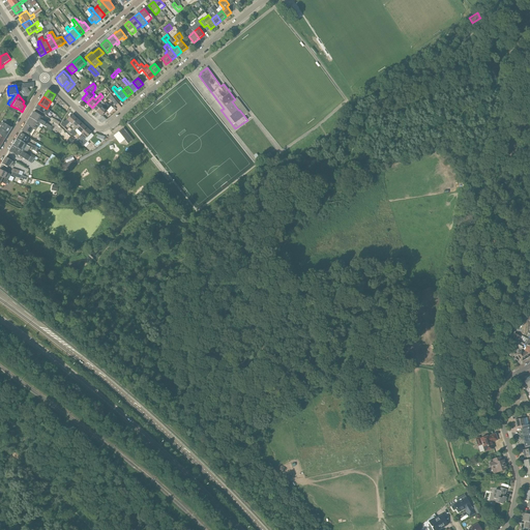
[(92,108),(97,112),(101,107),(105,104),(101,100),(105,97),(102,96),(92,108)]
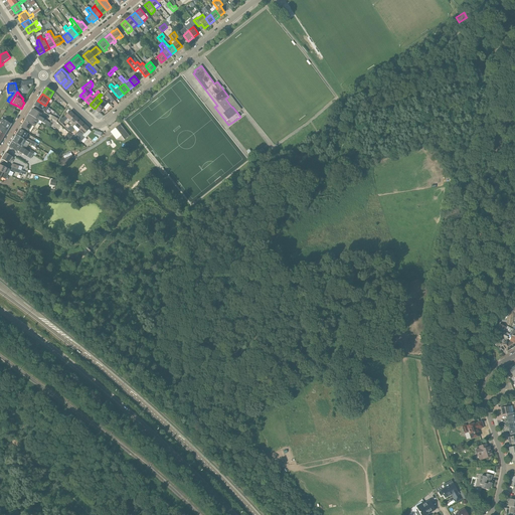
[(106,103),(103,100),(102,101),(99,104),(95,109),(99,114),(110,102),(107,100),(106,103)]
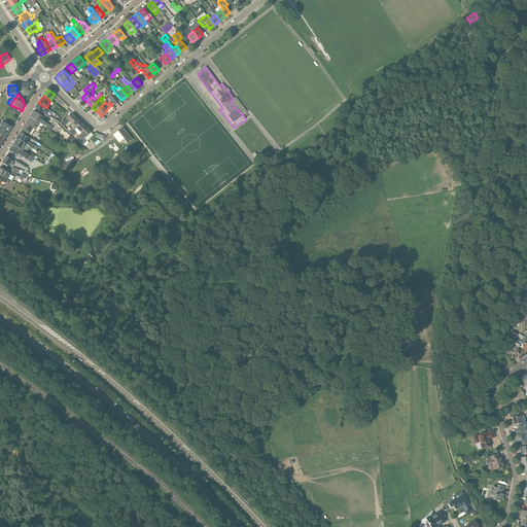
[(43,113),(46,108),(38,103),(35,108),(43,113)]
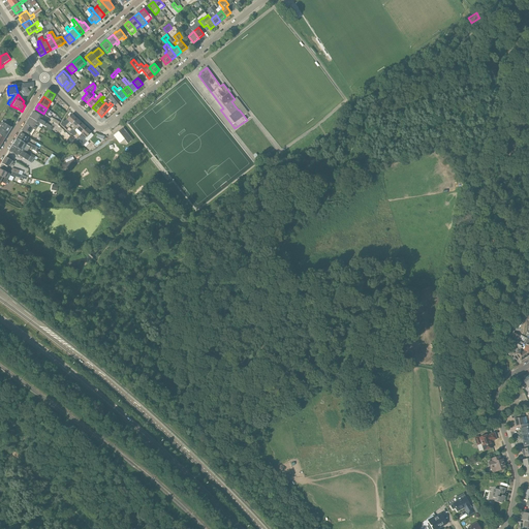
[(41,121),(40,120),(41,117),(34,112),(30,118),(40,124),(52,131),(53,128),(41,120),(41,121)]
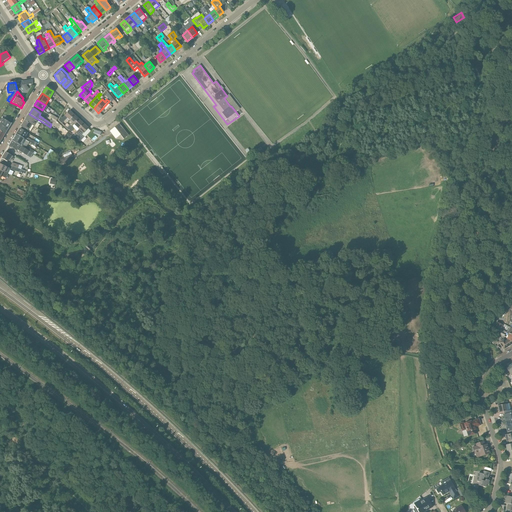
[(67,118),(69,120),(74,115),(70,111),(63,118),(61,117),(59,120),(62,123),(67,118)]
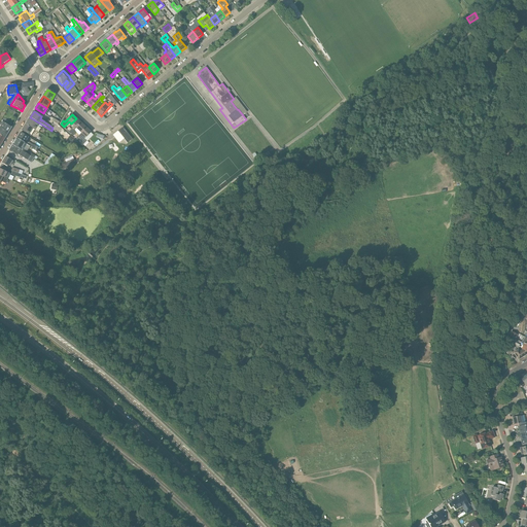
[(33,129),(35,130),(35,131),(40,124),(30,117),(26,125),(33,129)]
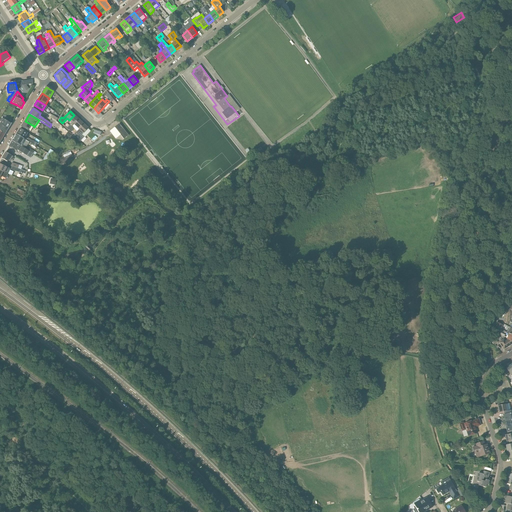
[(74,125),(79,120),(74,115),(69,120),(72,122),(70,125),(67,128),(69,130),(72,127),(74,125)]
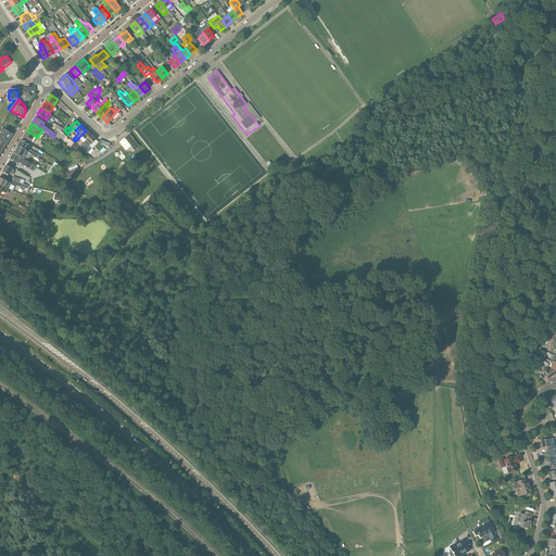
[(0,135),(9,140),(12,135),(3,129),(0,135)]
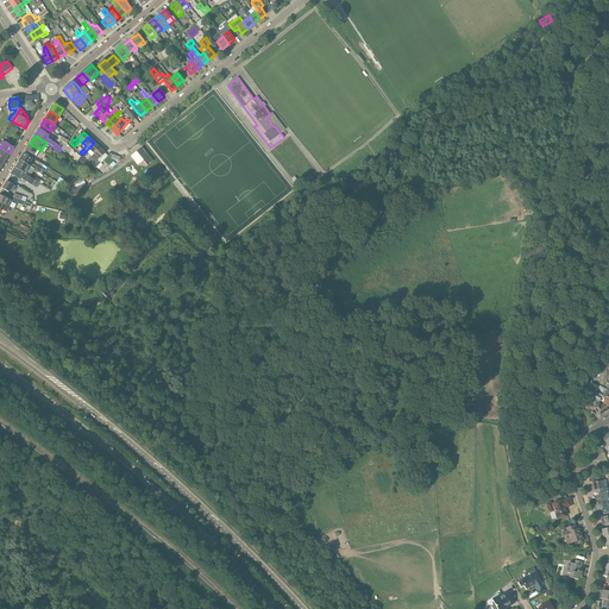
[(88,149),(94,154),(100,148),(94,143),(88,149)]
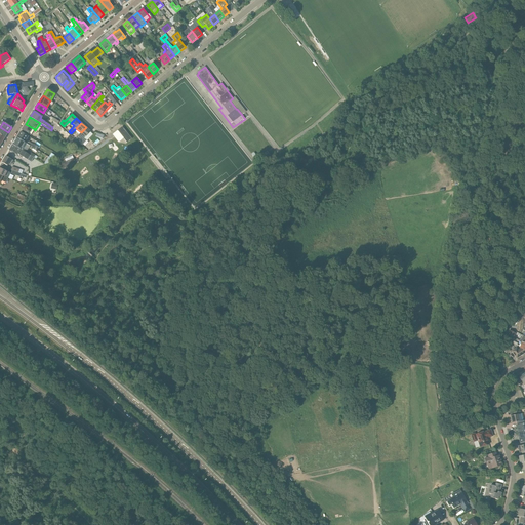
[(29,134),(33,128),(26,124),(22,130),(29,134)]
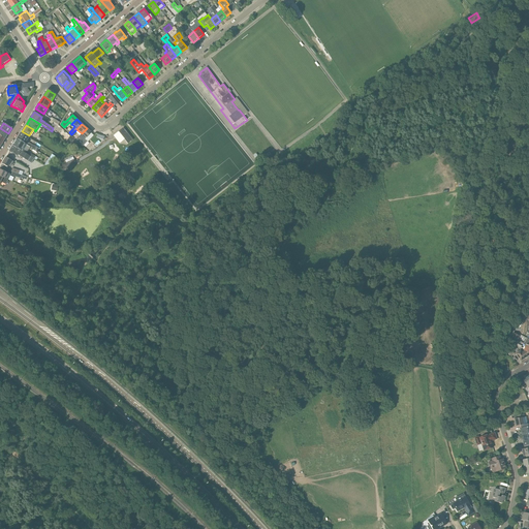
[(8,133),(0,128),(0,134),(5,138),(8,133)]
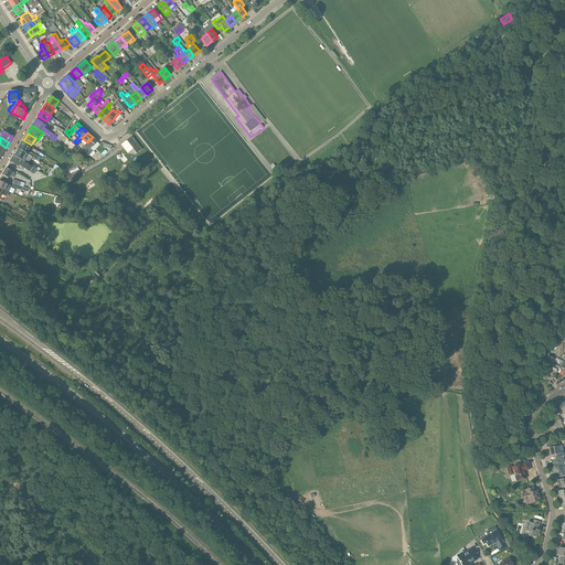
[(85,151),(89,156),(94,151),(91,149),(98,141),(93,137),(87,142),(83,147),(86,149),(85,151)]
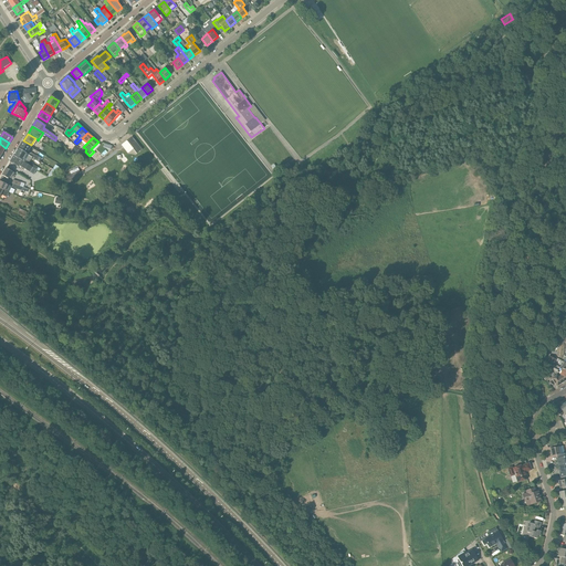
[(137,154),(143,149),(132,137),(126,140),(137,154)]
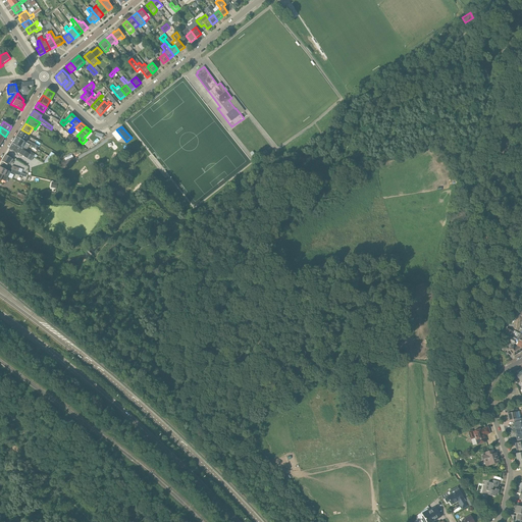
[(24,142),(29,136),(20,132),(17,137),(24,142)]
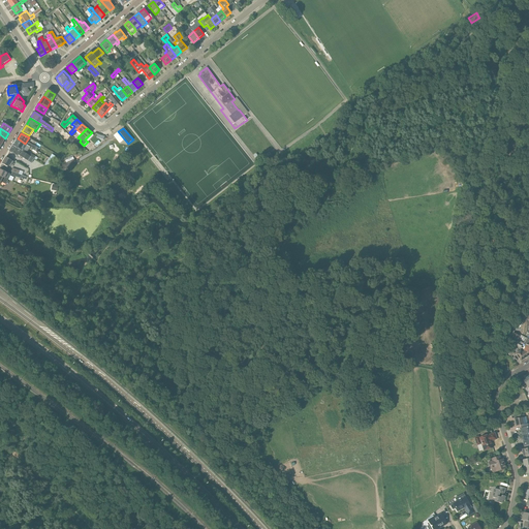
[(38,158),(28,152),(30,147),(27,145),(25,144),(18,138),(12,146),(21,151),(23,152),(34,159),(36,160),(38,158)]
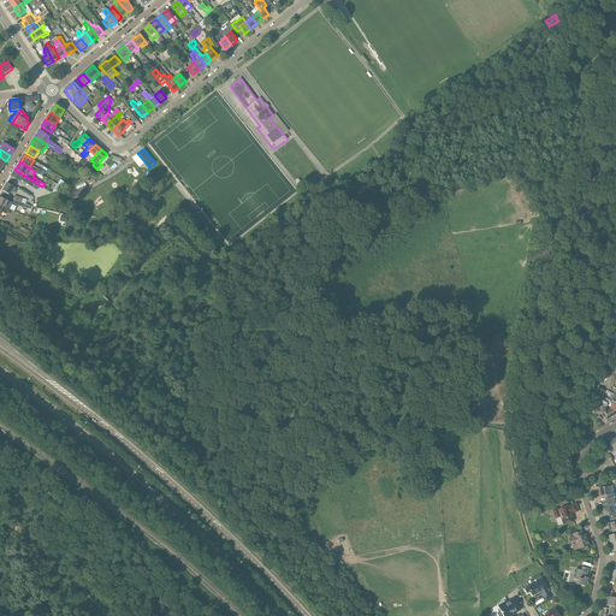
[(134,166),(130,170),(136,177),(140,175),(134,166)]
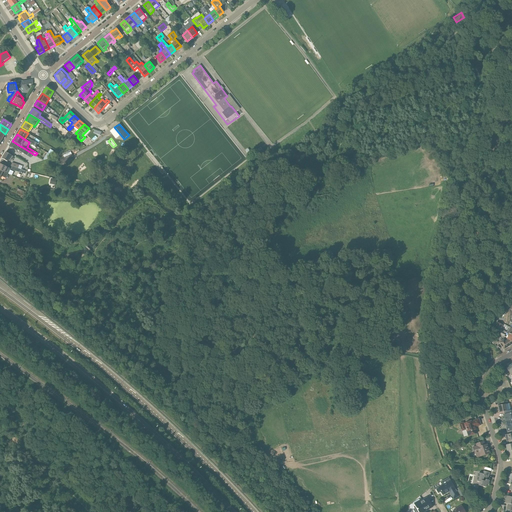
[(30,158),(33,154),(22,147),(20,146),(12,141),(9,146),(18,152),(19,151),(30,158)]
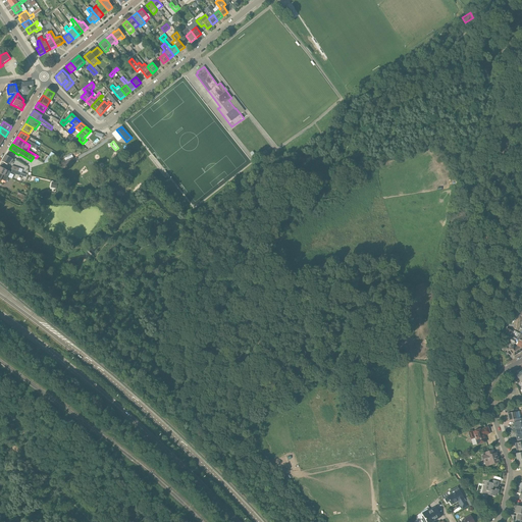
[(10,164),(13,159),(6,155),(2,162),(7,165),(9,163),(10,164)]
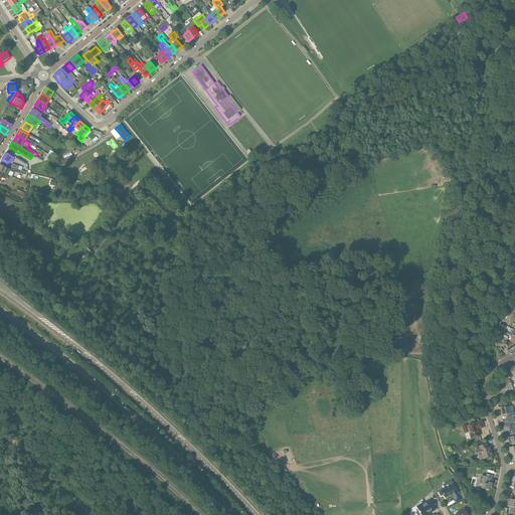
[(61,166),(74,160),(71,153),(63,156),(64,159),(59,161),(61,166)]
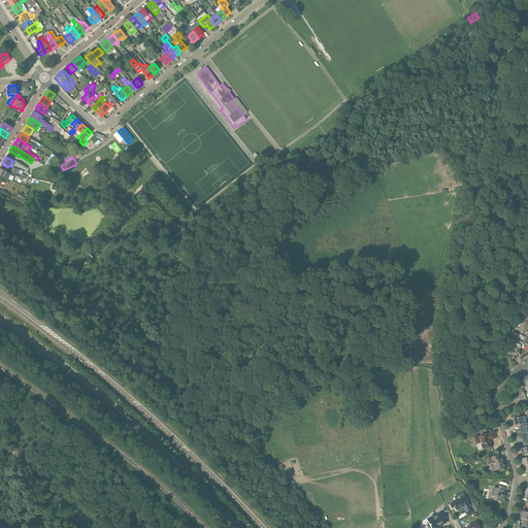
[(0,175),(8,179),(10,174),(0,168),(0,175)]
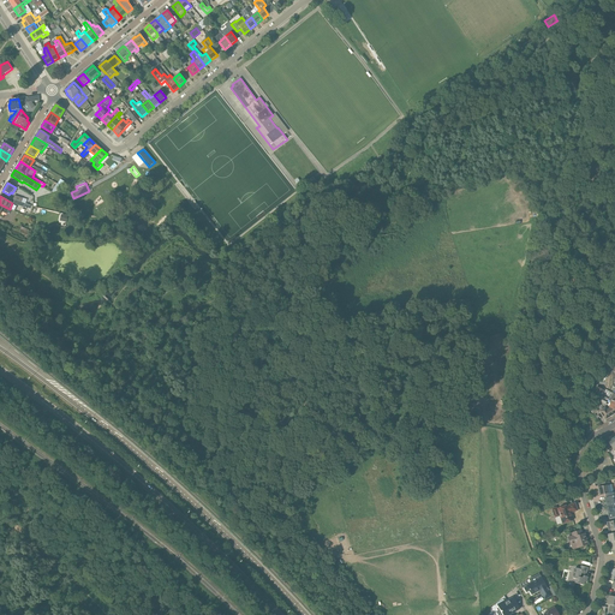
[(597,401),(592,404),(593,405),(591,407),(595,413),(598,411),(596,408),(602,405),(599,402),(597,401)]
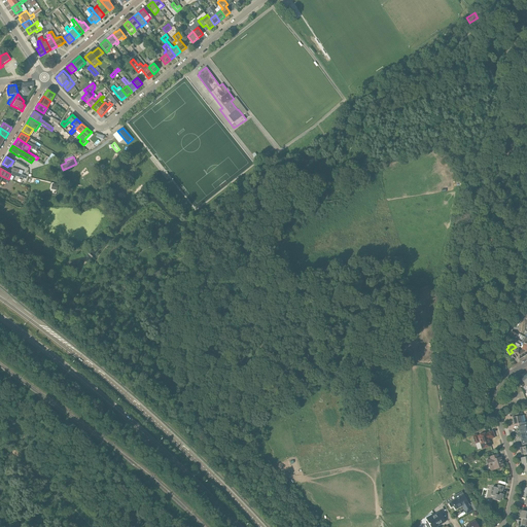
[(518,349),(515,352),(515,351),(514,352),(519,359),(526,353),(526,352),(521,349),(519,348),(518,348),(518,349)]
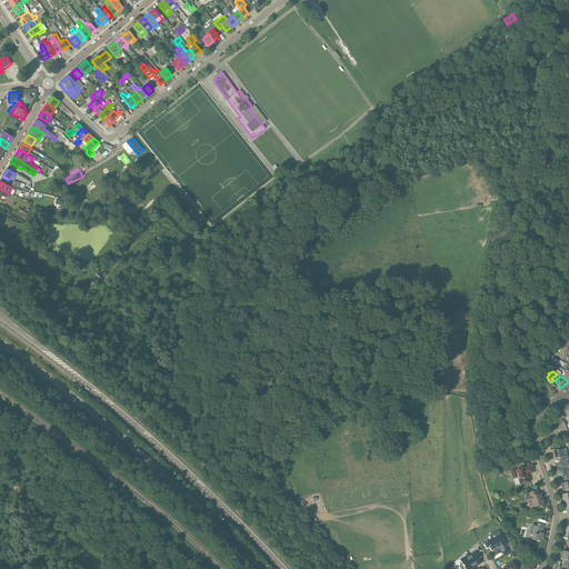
[(553,451),(555,459),(560,458),(563,457),(562,449),(563,449),(563,446),(556,447),(557,450),(553,451)]
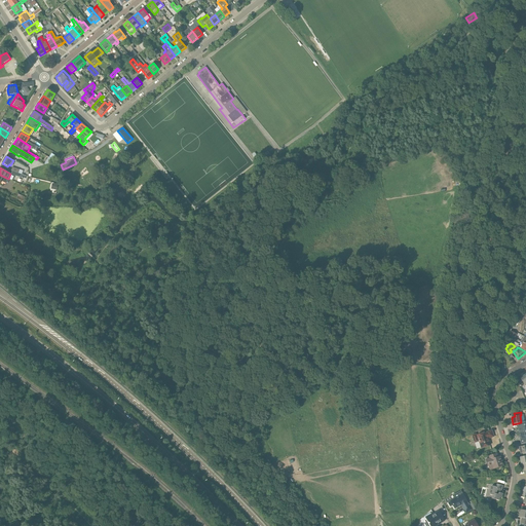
[(481,448),(485,447),(490,445),(488,437),(493,436),(492,430),(486,433),(477,436),(476,434),(472,435),(474,443),(479,442),(481,448)]
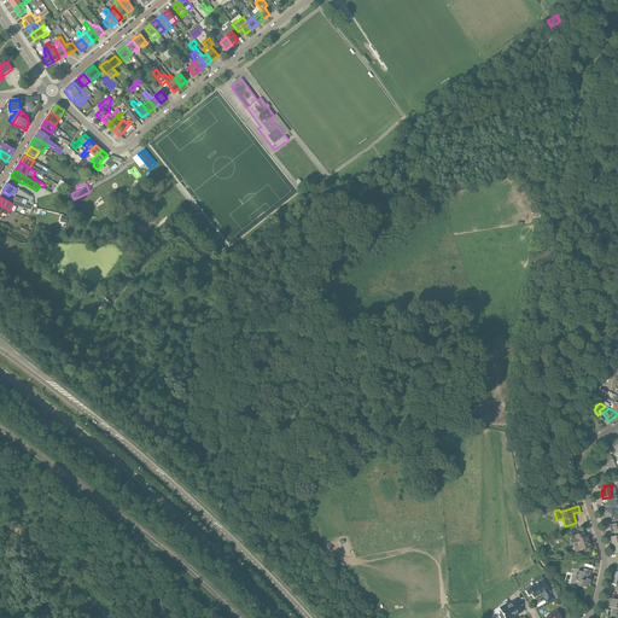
[(573,548),(575,553),(592,547),(588,537),(584,537),(583,534),(573,536),(575,540),(571,541),(572,548),(573,548)]
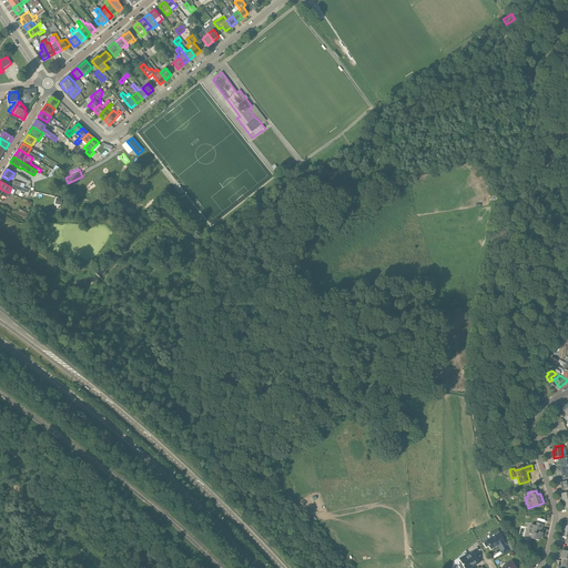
[(531,535),(530,538),(538,540),(539,537),(541,538),(543,533),(539,533),(539,530),(541,531),(544,525),(536,523),(535,526),(530,525),(528,534),(531,535)]
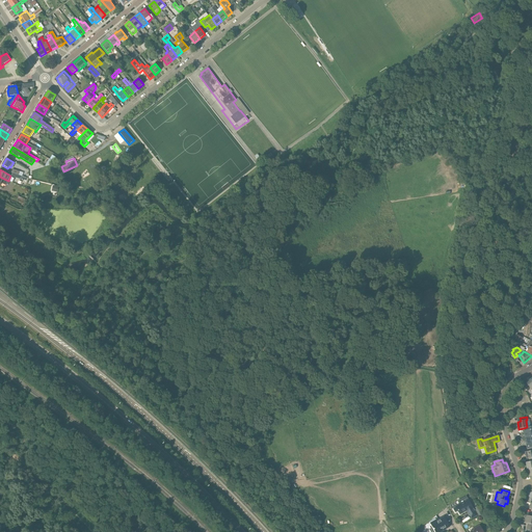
[(472,519),(477,515),(469,500),(457,506),(459,509),(457,510),(460,514),(467,510),(472,519)]
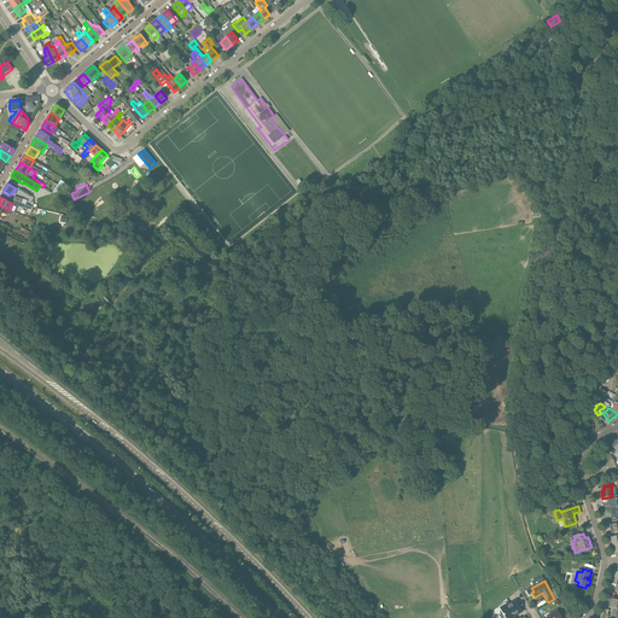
[(500,608),(505,617),(509,617),(522,612),(516,601),(506,607),(505,606),(500,608)]
